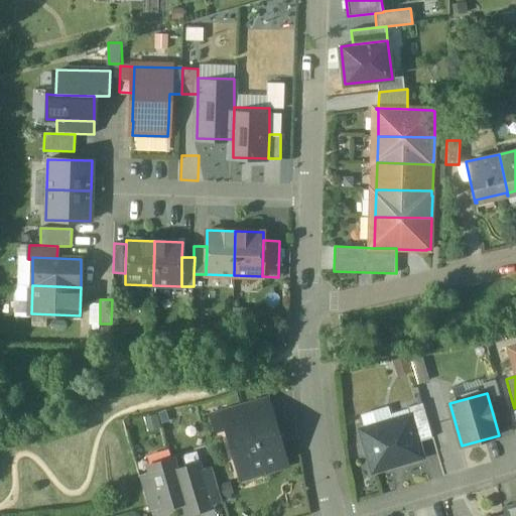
[(422,403),(407,407),(410,415),(411,414),(418,441),(432,437),(422,403)]
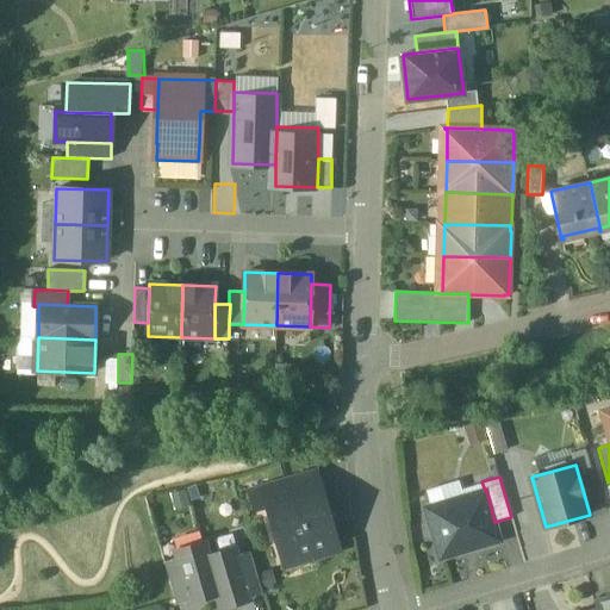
[(293,479),(250,491),(255,509),(267,505),(267,504),(298,496),(293,479)]
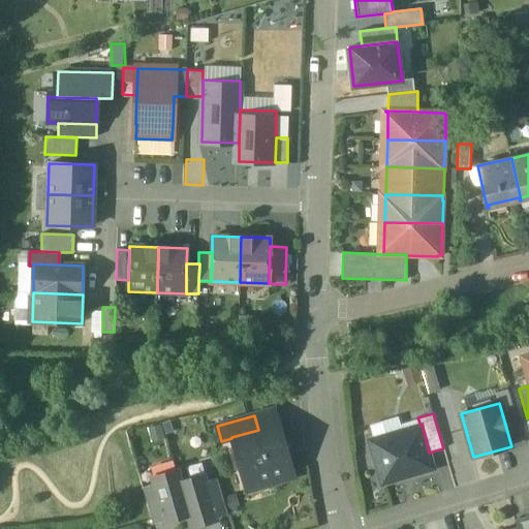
[(258,430),(231,437),(231,438),(245,484),(273,476),(281,480),(288,478),(292,469),(279,424),(258,430)]
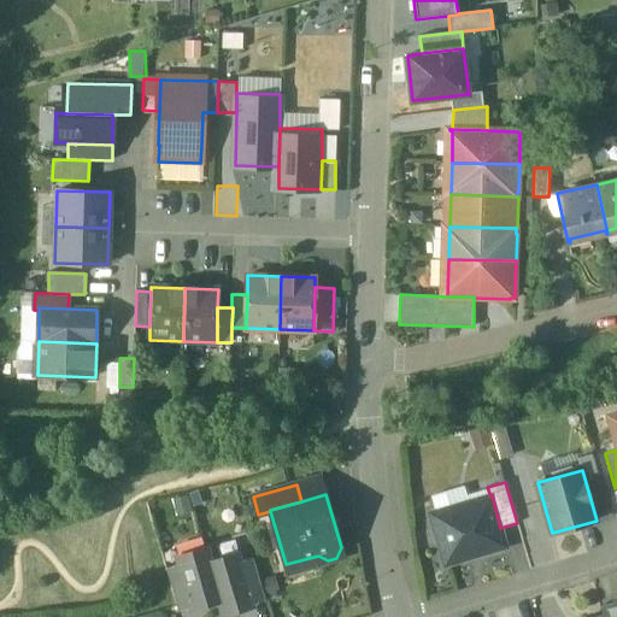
[(491,497),(432,513),(446,564),(468,558),(471,552),(479,550),(485,553),(506,547),(500,528),(492,495),(491,497)]
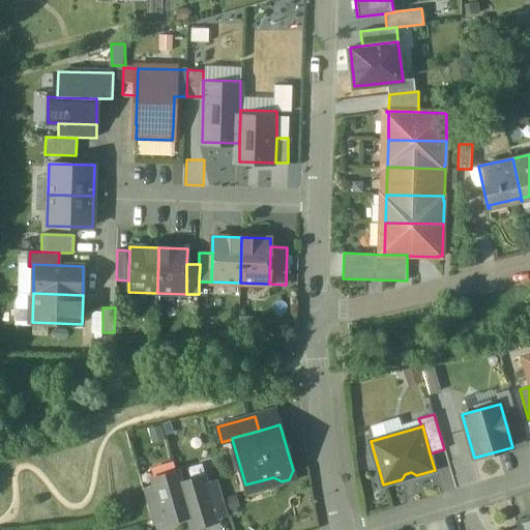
[(204,476),(181,482),(177,471),(153,478),(155,484),(166,521),(166,523),(189,516),(193,527),(217,521),(216,519),(206,482),(204,476)]
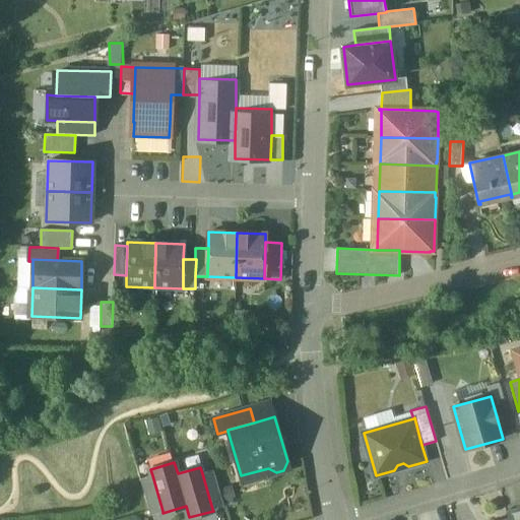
[(213,470),(202,473),(212,509),(223,505),(213,470)]
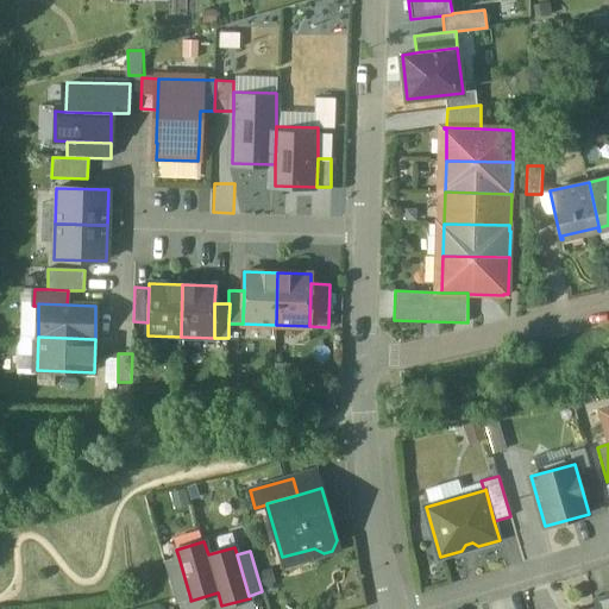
[(179,557),(164,560),(176,602),(190,598),(179,557)]
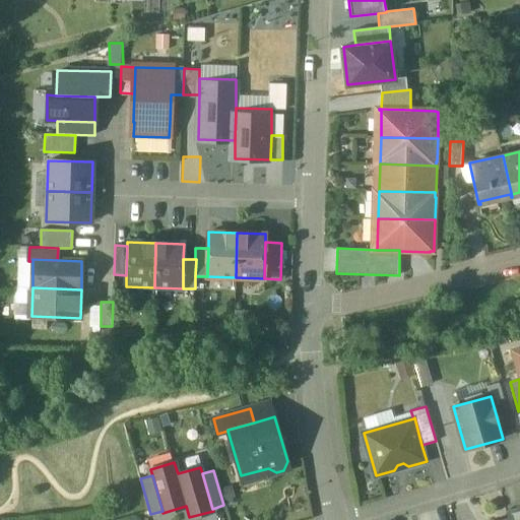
[(519,519),(519,510),(507,514),(509,519),(519,519)]
